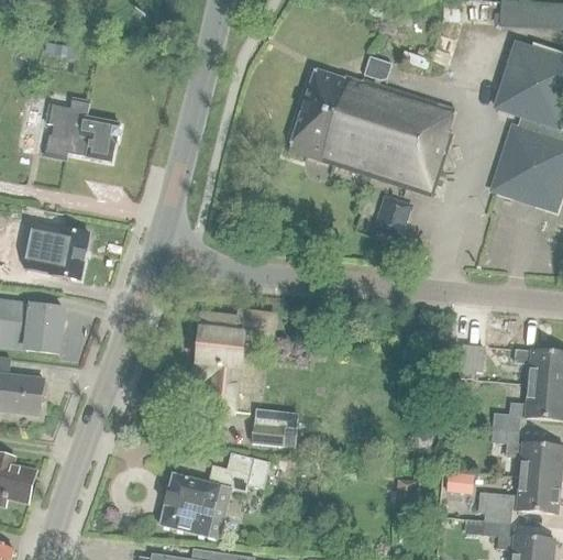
[(562,6),(503,6),(503,28),(562,28),(562,6)]
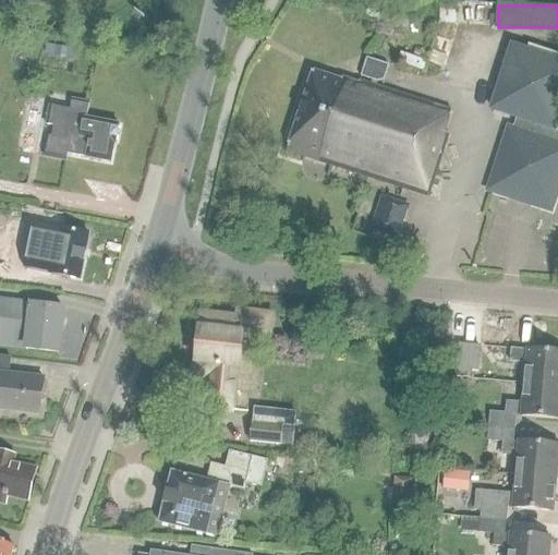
[(557,55),(509,39),(487,108),(516,117),(513,124),(506,122),(484,190),(553,213),(557,194),(557,55)]
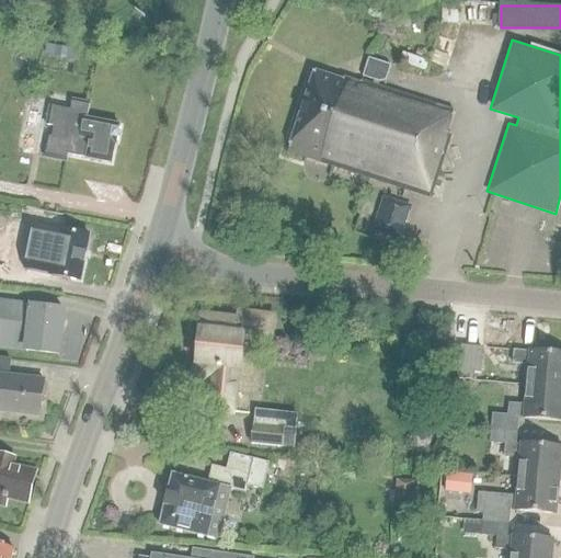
[(390,63),(367,55),(362,75),(378,80),(386,78),(390,63)]
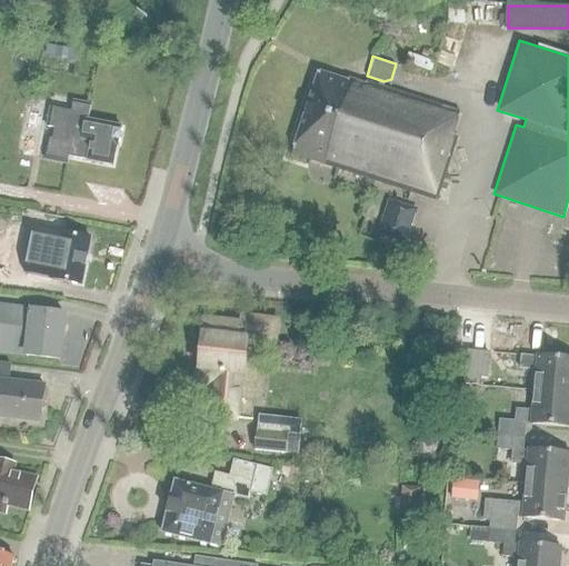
[(347,80),(319,70),(292,151),(435,199),(457,132),(452,130),(459,110),(368,80),(367,82),(348,77),(347,80)]
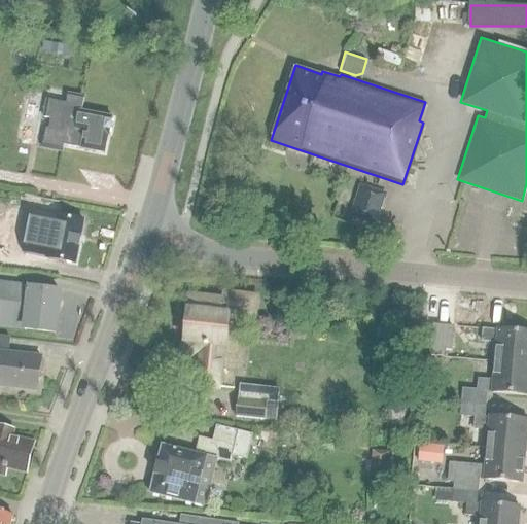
[(46,125),(43,144),(63,148),(64,142),(104,149),(107,133),(110,133),(113,113),(83,108),(86,93),(70,90),(68,100),(48,96),(45,113),(53,115),(50,126),(46,125)]
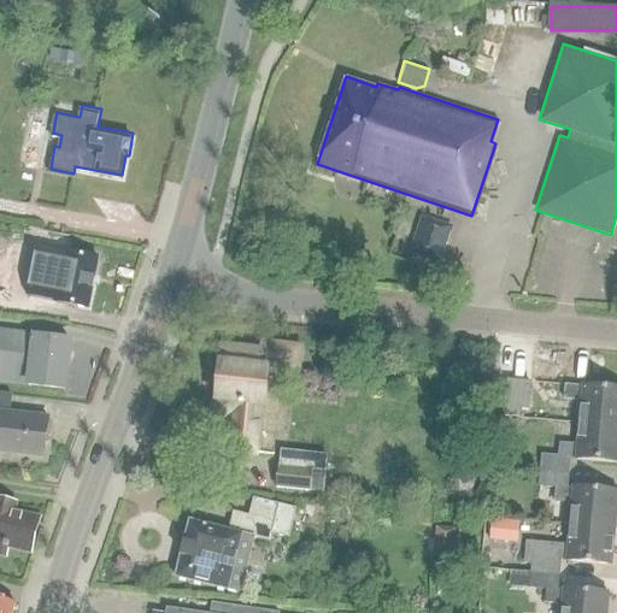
[(438,259),(448,225),(422,216),(410,251),(411,251),(409,258),(427,264),(429,257),(438,259)]
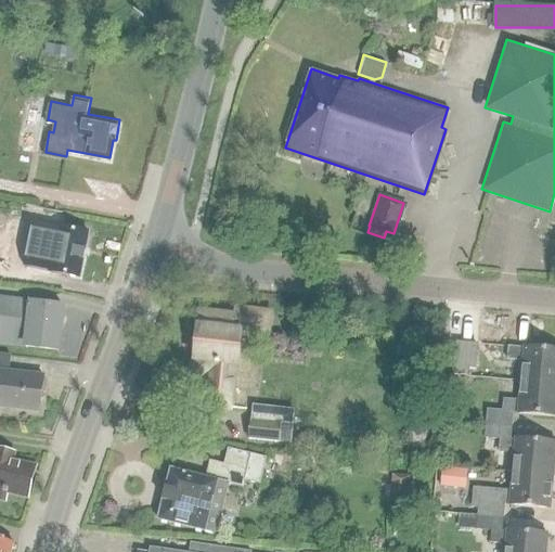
[(47,221),(38,265),(80,273),(89,230),(47,221)]
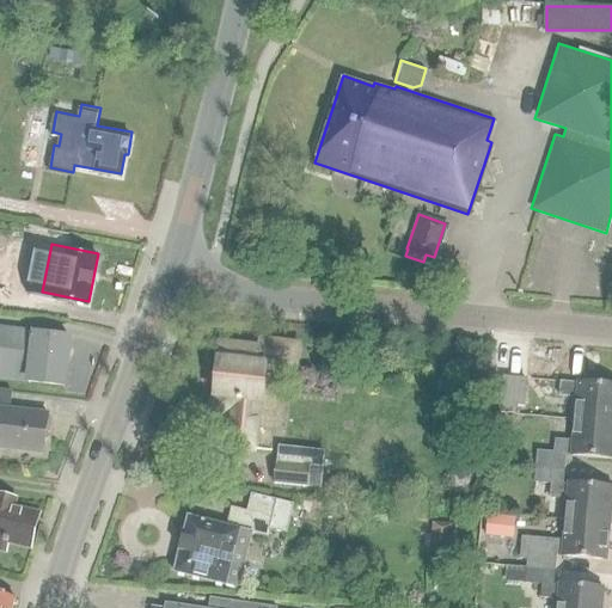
[(63,381),(68,333),(0,325),(0,378),(29,381),(30,378),(63,381)]
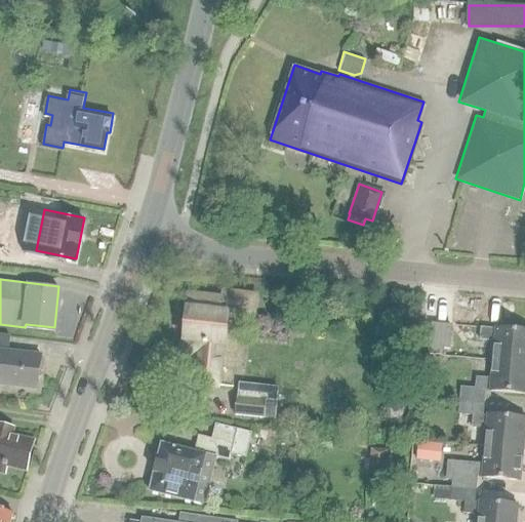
[(192,383),(217,386),(226,315),(250,318),(252,297),(220,293),(219,300),(189,297),(183,354),(195,355),(192,383)]
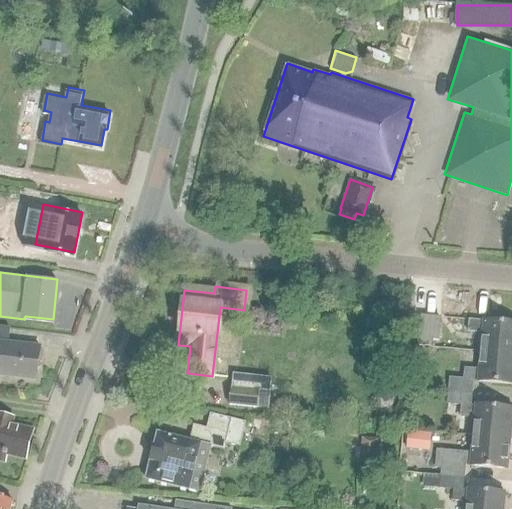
[(430,343),(433,313),(421,312),(418,341),(430,343)]
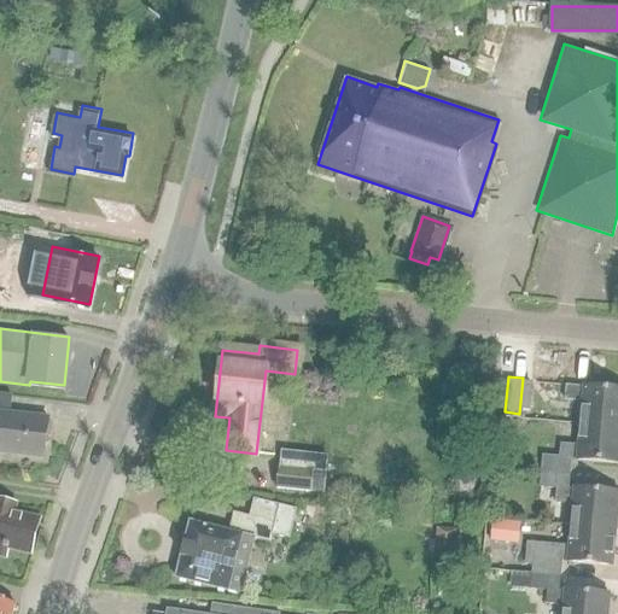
[(581,399),(579,421),(617,424),(617,387),(565,384),(564,398),(581,399)]
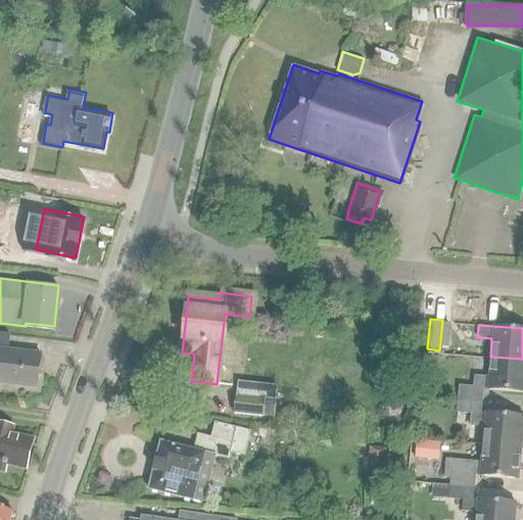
[(0,331),(0,383),(37,387),(40,350),(8,347),(10,332),(0,331)]
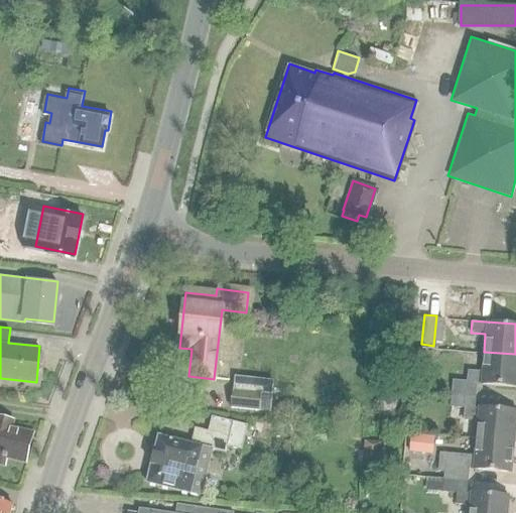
[(515,384),(515,354),(484,352),(482,369),(468,368),(467,379),(453,378),(452,391),(476,393),(477,381),(515,384)]
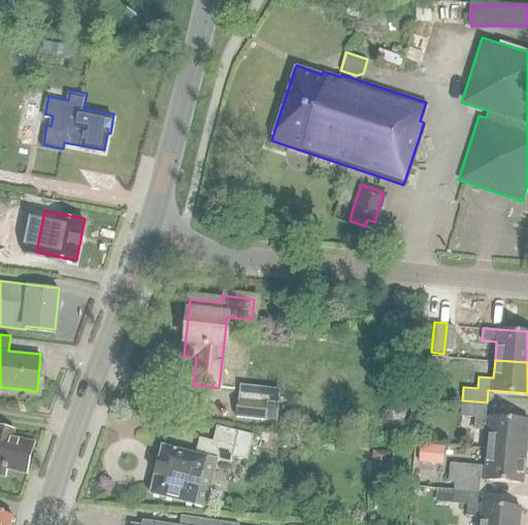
[(237,393),(235,415),(275,419),(277,397),(237,393)]
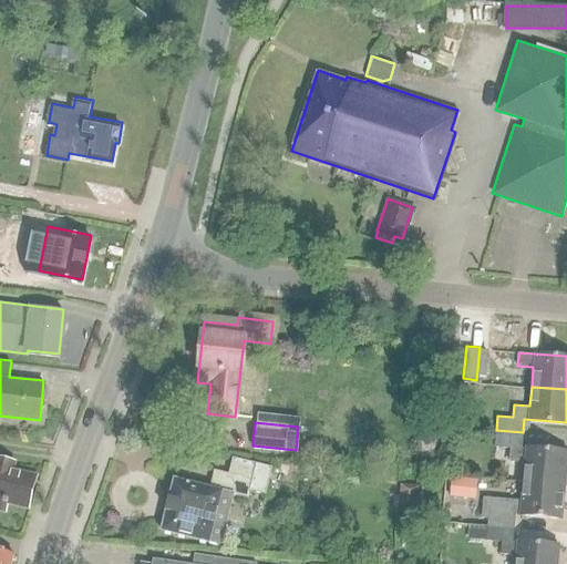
[(525,460),(523,480),(565,483),(566,457),(566,450),(521,445),(523,432),(496,430),(495,443),(511,444),(508,459),(525,460)]
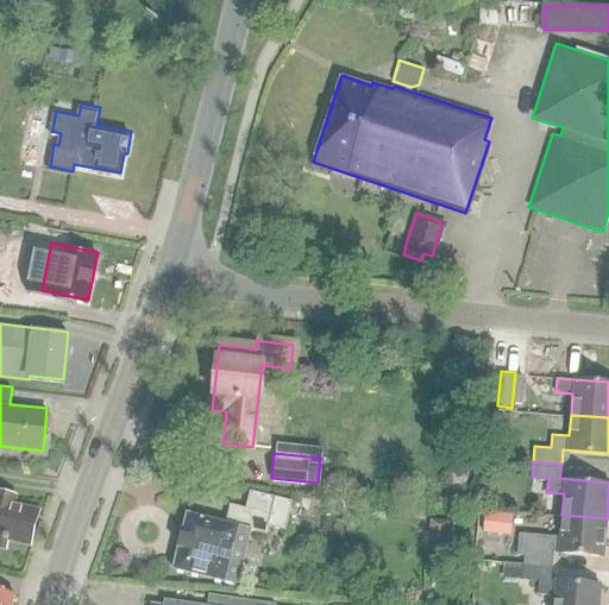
[(0,543),(6,546),(10,536),(27,541),(37,506),(13,500),(16,492),(0,487),(0,543)]
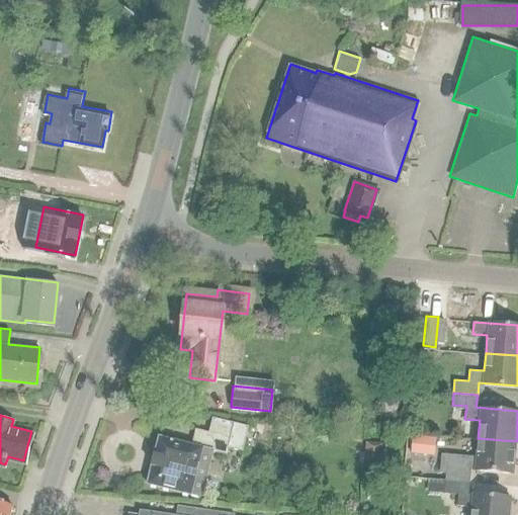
[(229,443),(228,445),(242,449),(247,424),(234,421),(231,436),(229,443)]
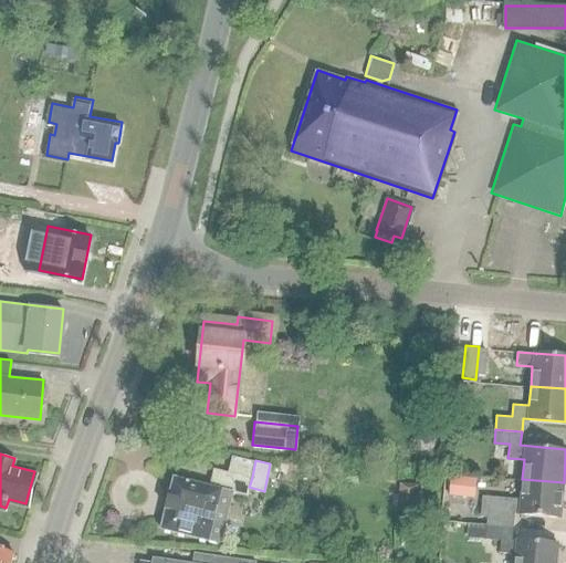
[(215,519),(221,488),(248,494),(252,477),(213,468),(210,486),(173,477),(161,527),(210,539),(221,541),(227,521),(215,519)]
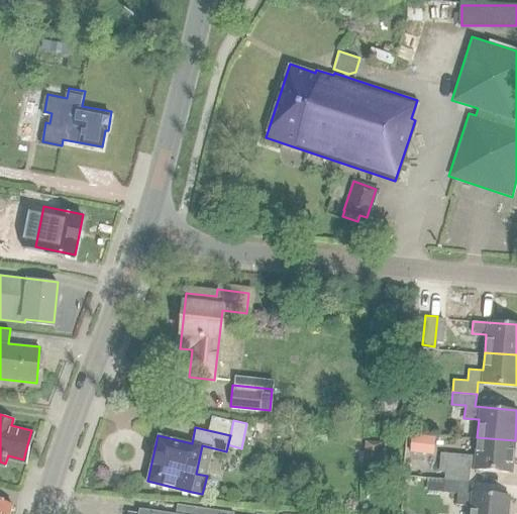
[(411,433),(409,450),(423,451),(424,434),(411,433)]
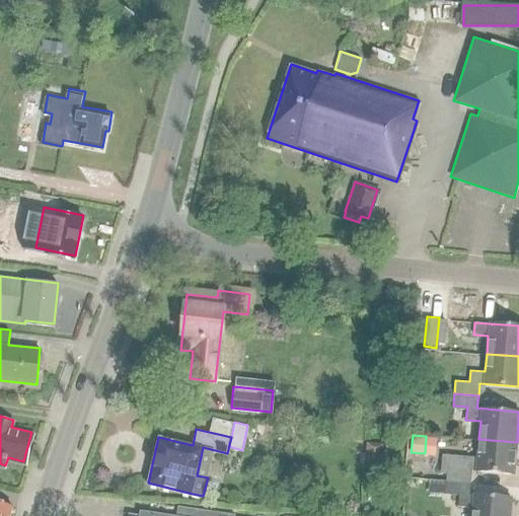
[(447,472),(447,480),(470,482),(471,469),(514,473),(517,442),(478,439),(477,456),(442,452),(440,472),(447,472)]
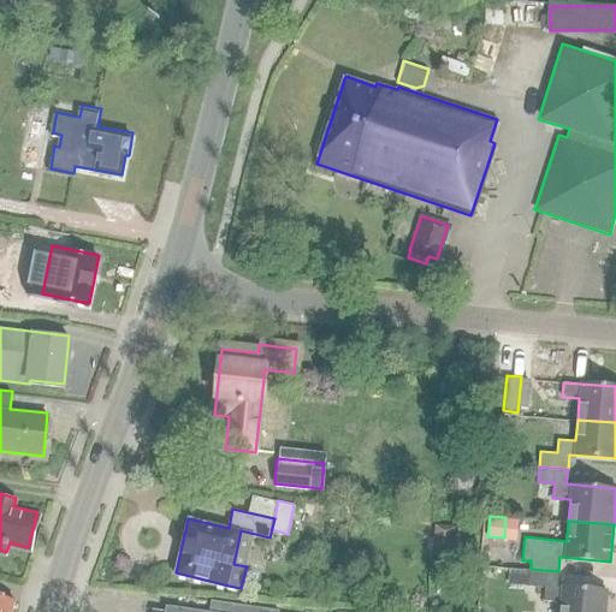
[(434,523),(433,533),(455,535),(456,524),(434,523)]
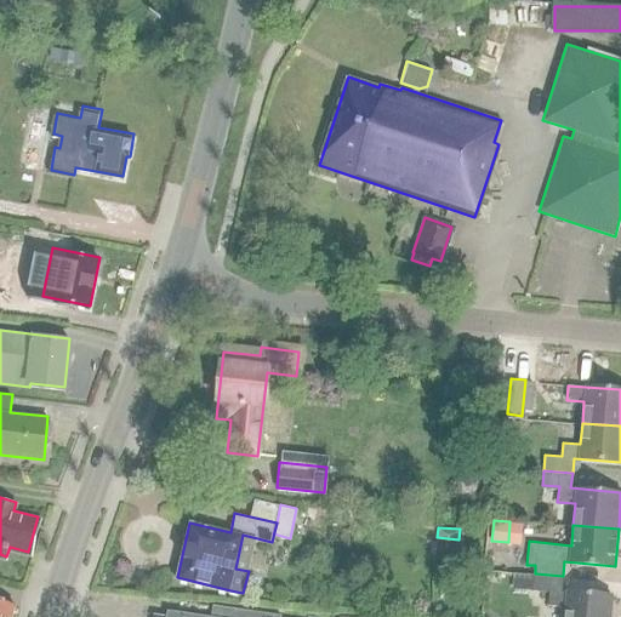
[(563,576),(535,573),(513,571),(512,587),(533,588),(550,589),(548,604),(565,606),(563,616),(610,616),(613,595),(562,590),(563,576)]
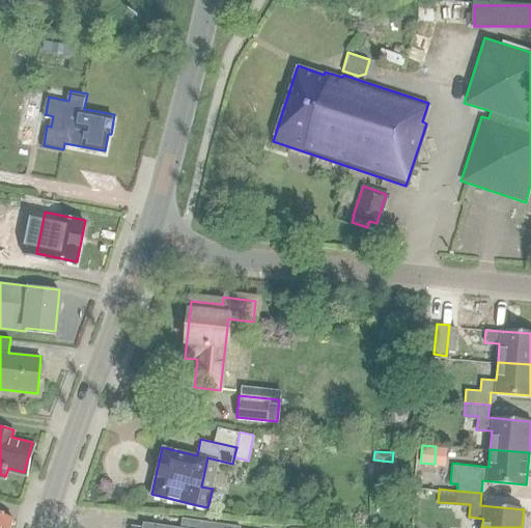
[(0,513),(0,527),(7,527),(10,517),(0,513)]
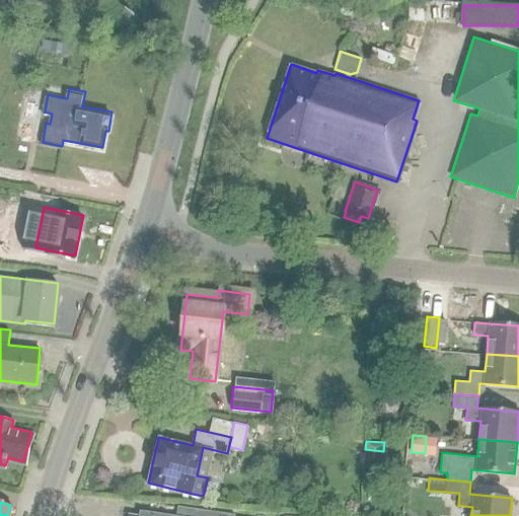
[(233,515),(234,512),(176,504),(175,514),(139,509),(137,515),(233,515)]
